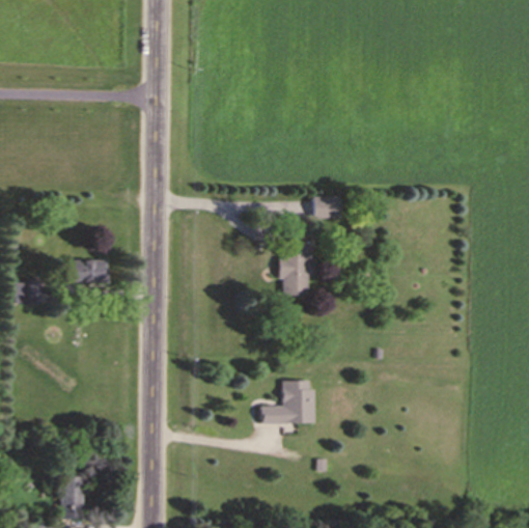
[(313,196),(313,218),(341,218),(341,196),(313,196)]
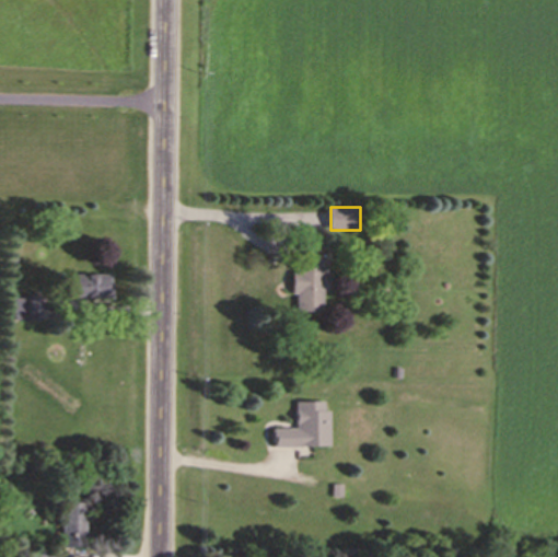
[(327,311),(327,254),(298,254),(298,311),(327,311)]
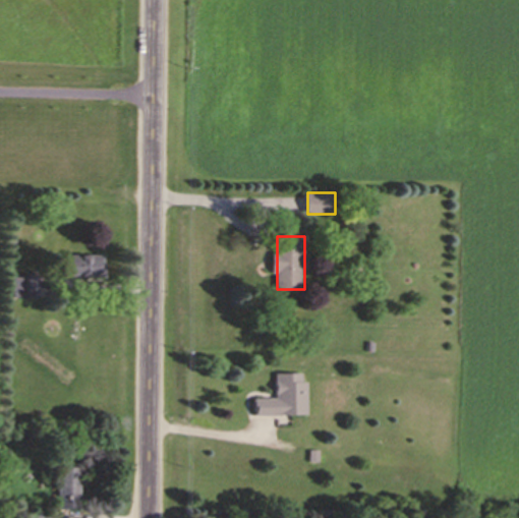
[(62,254),(62,277),(106,277),(106,253),(62,254)]
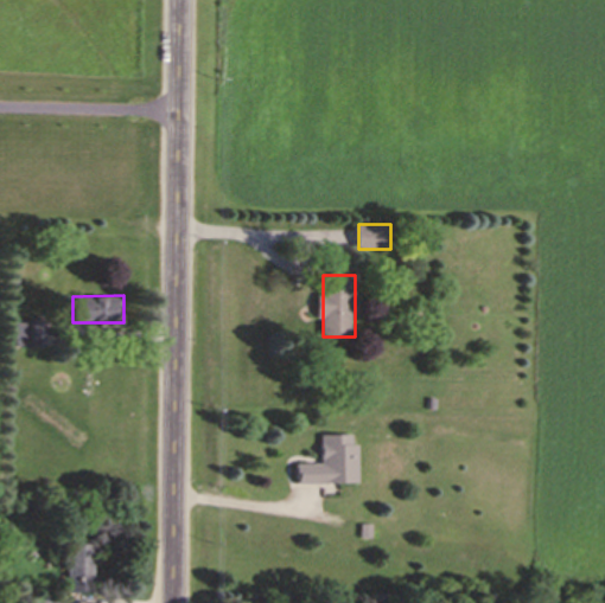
[(45,345),(45,320),(32,320),(32,324),(17,324),(17,346),(45,345)]
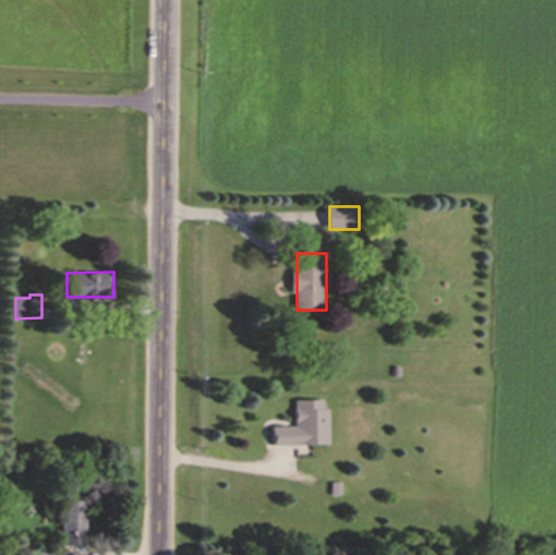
[(298,399),(298,426),(274,426),(274,445),(330,445),(330,399),(298,399)]
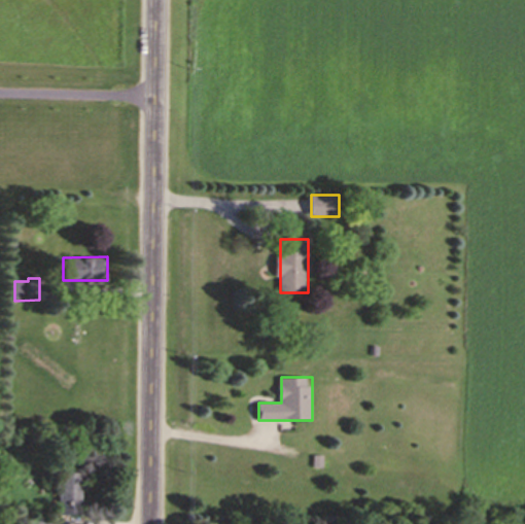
[(60,516),(82,516),(82,473),(60,473),(60,516)]
